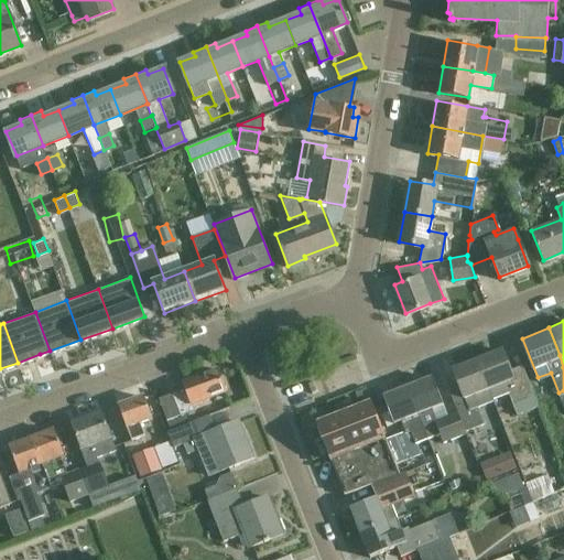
[(501,346),(476,356),(491,394),(508,388),(517,412),(539,405),(522,363),(510,367),(501,346)]
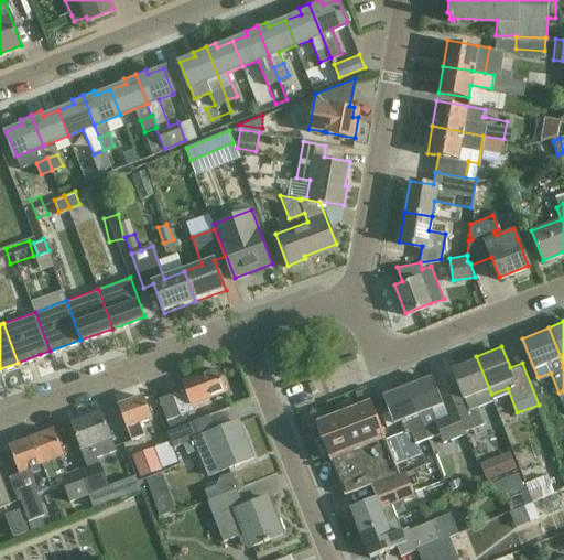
[(491,394),(476,356),(453,366),(461,386),(451,390),(457,409),(457,410),(465,430),(465,428),(485,420),(476,400),(491,394)]
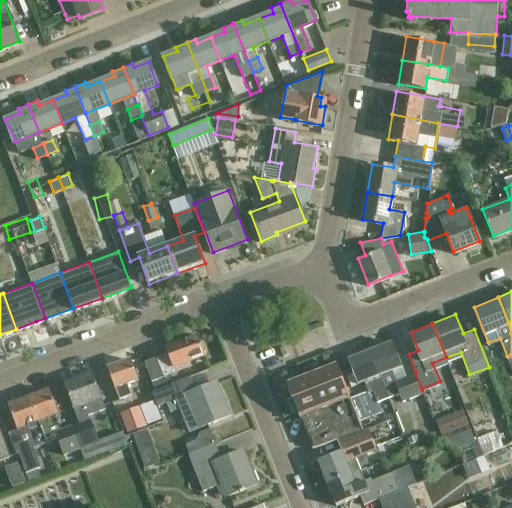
[(165,344),(168,351),(143,360),(151,379),(175,370),(174,365),(204,354),(196,332),(165,344)]
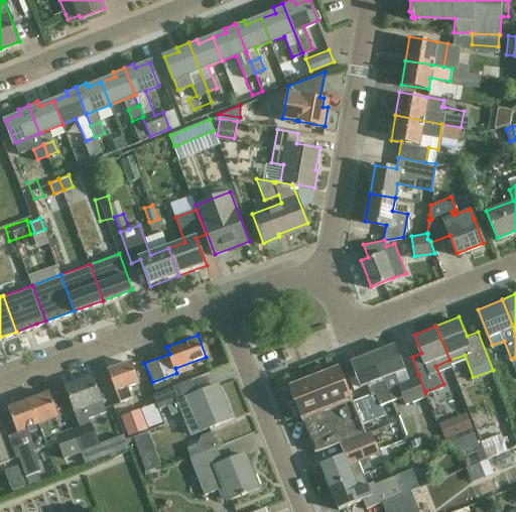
[(395,342),(372,351),(391,398),(401,394),(404,402),(425,393),(418,375),(398,382),(394,371),(405,367),(395,342)]
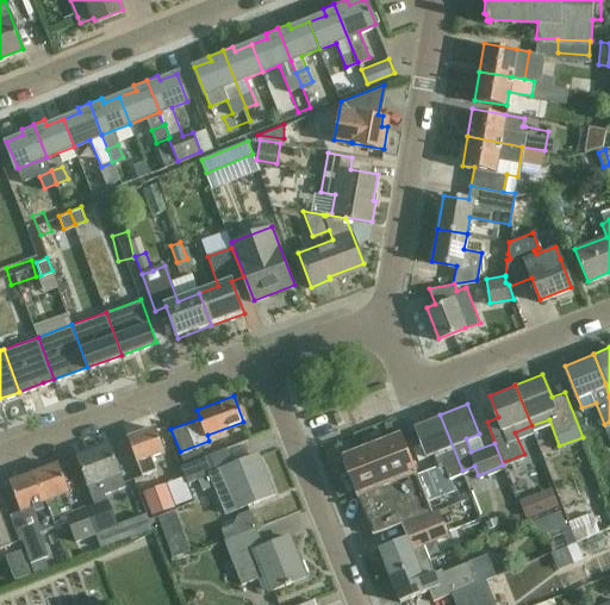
[(449,475),(462,471),(440,415),(412,425),(424,455),(431,451),(436,466),(417,473),(427,498),(453,487),(449,475)]
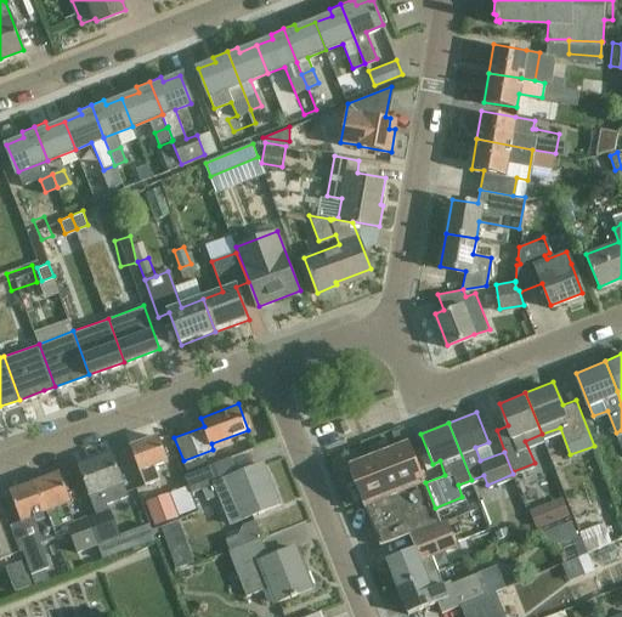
[(157,434),(129,443),(143,482),(158,477),(153,463),(167,458),(157,434)]
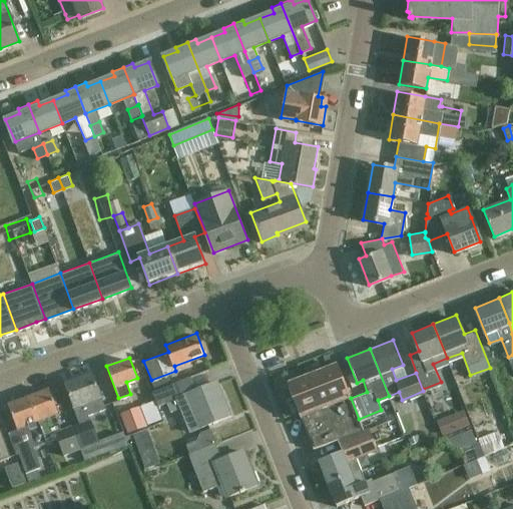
[(362,429),(346,387),(346,386),(337,363),(288,383),(298,409),(298,408),(313,448),(338,438),(362,429)]
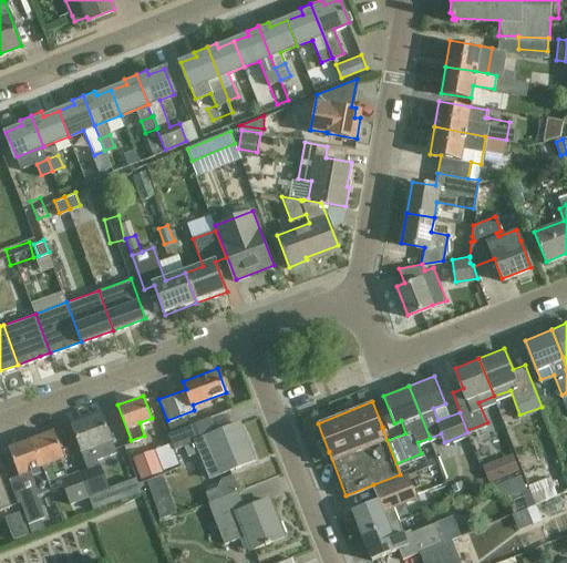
[(102,412),(71,423),(88,468),(81,471),(90,494),(105,489),(106,488),(95,458),(116,450),(102,412)]
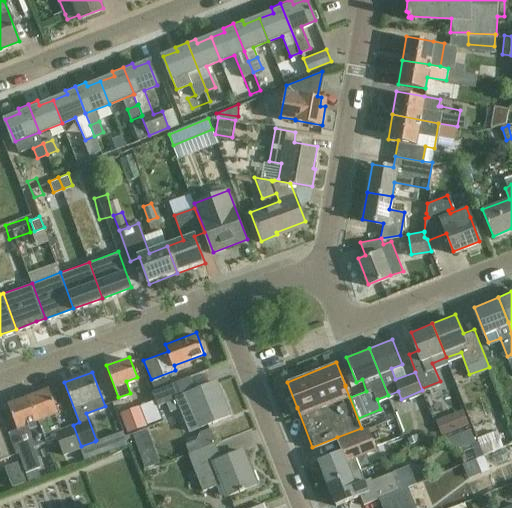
[(157,403),(166,399),(170,408),(180,404),(182,410),(183,409),(190,426),(198,422),(199,425),(229,413),(216,379),(193,388),(188,374),(151,388),(157,403)]
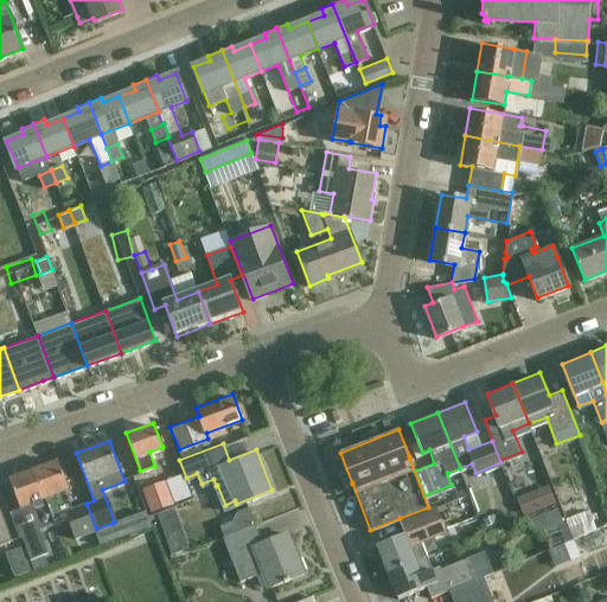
[(58,459),(34,468),(55,520),(66,517),(74,537),(95,529),(96,529),(87,504),(72,508),(65,490),(69,488),(58,459)]
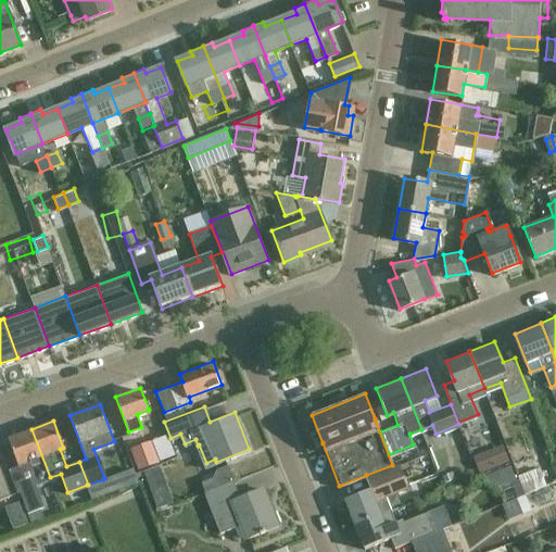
[(50,477),(32,429),(8,438),(17,464),(27,461),(36,483),(50,477)]
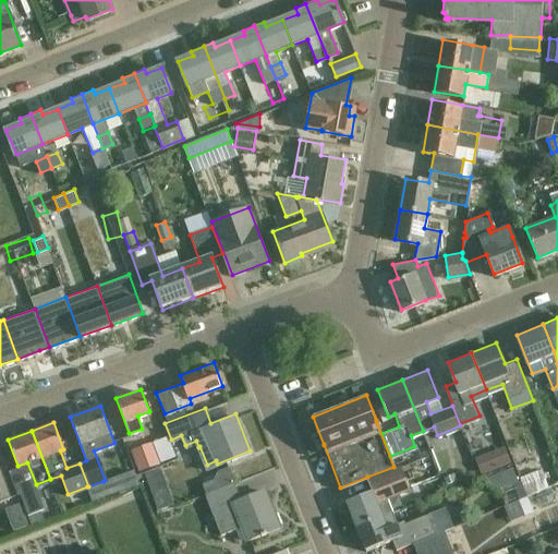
[(504,437),(510,458),(529,452),(522,431),(504,437)]
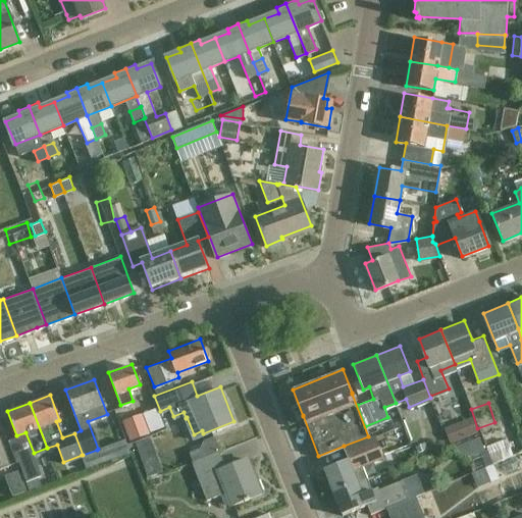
[(142,413),(123,419),(131,438),(149,432),(142,413)]
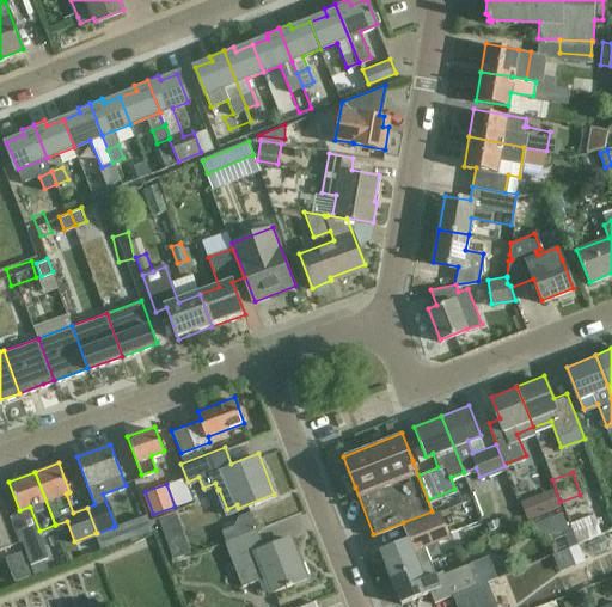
[(537,495),(520,501),(524,509),(527,519),(544,513),(540,503),(537,495)]
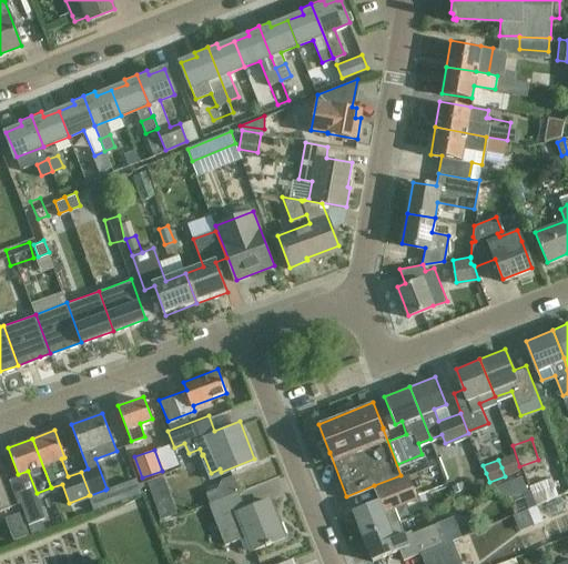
[(379,497),(352,509),(362,534),(389,523),(398,519),(394,505),(416,496),(407,473),(401,475),(374,485),(379,497)]
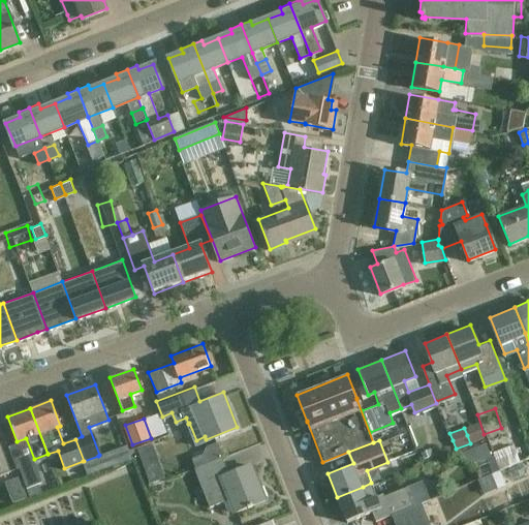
[(0,472),(10,469),(0,442),(0,441),(0,472)]
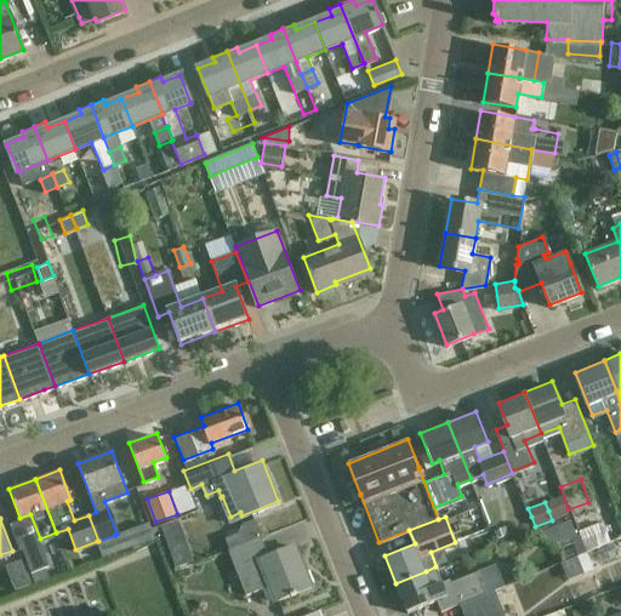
[(570,518),(541,529),(542,530),(543,532),(546,536),(548,537),(552,539),(554,541),(559,541),(564,540),(576,535),(570,518)]
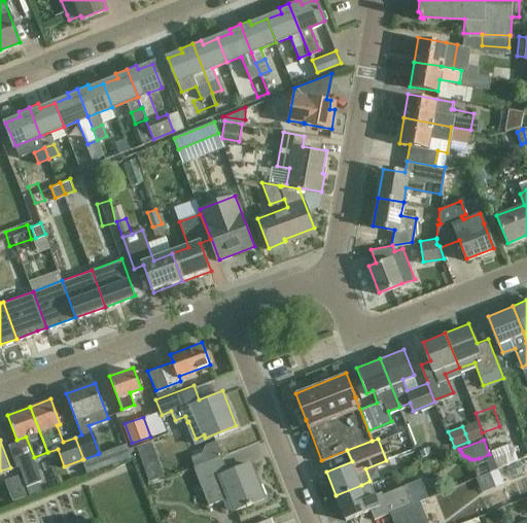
[(143,463),(157,459),(151,443),(138,448),(143,463)]
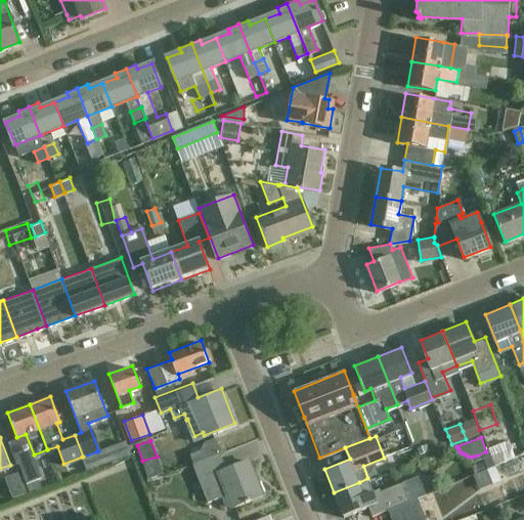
[(427,441),(417,445),(420,452),(430,448),(427,441)]
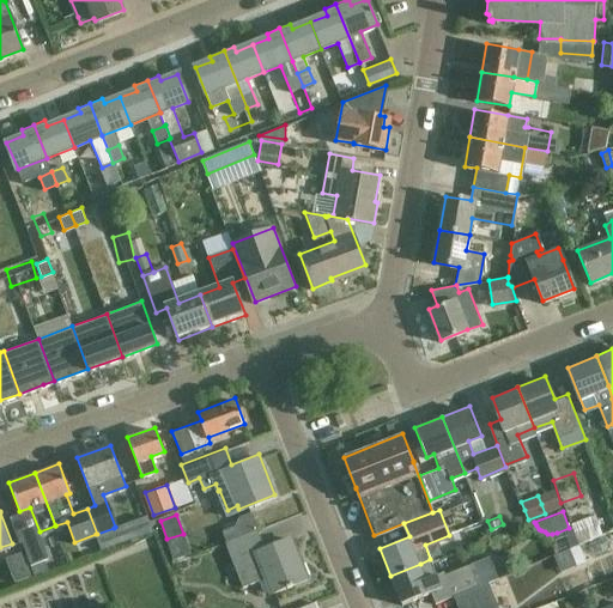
[(599,520),(575,529),(581,541),(604,532),(599,520)]
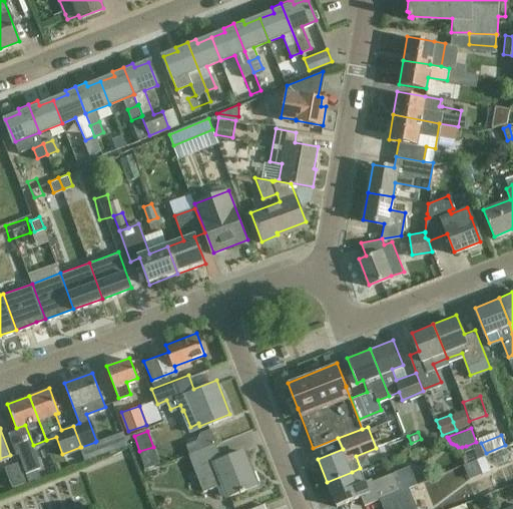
[(81,447),(80,447),(85,459),(99,454),(95,442),(81,447)]
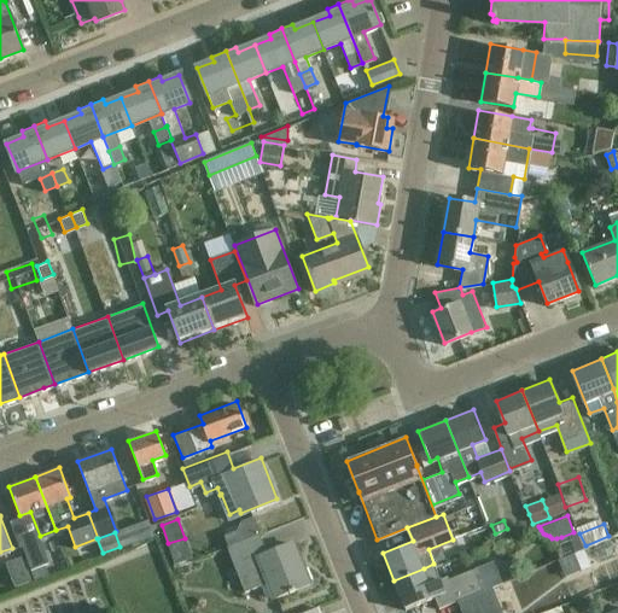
[(293,542),(268,553),(261,533),(227,547),(245,591),(268,582),(274,597),(310,583),(293,542)]
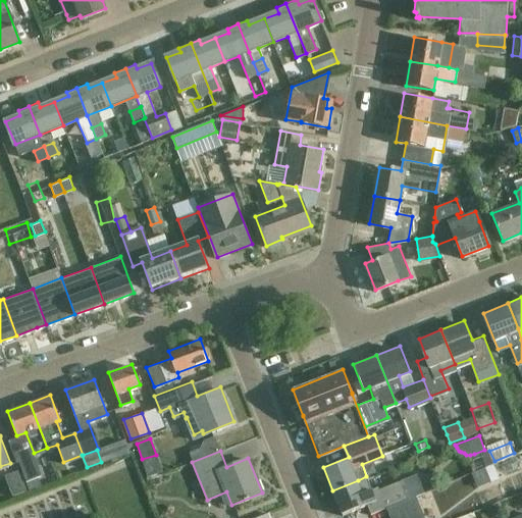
[(38,475),(39,474),(32,456),(18,461),(25,479),(38,475)]
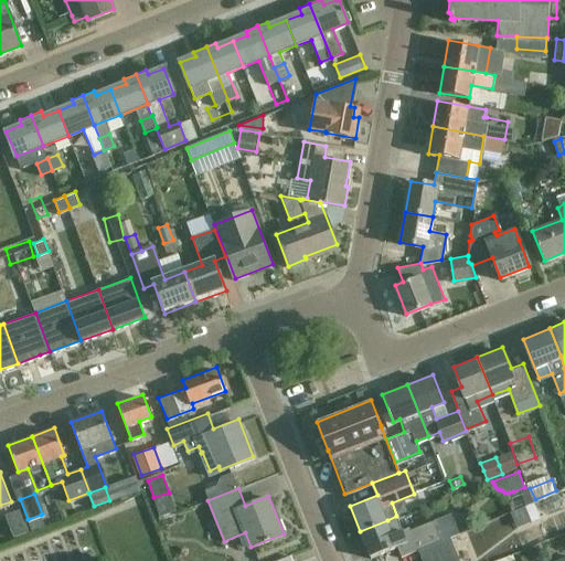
[(532,500),(524,504),(531,519),(540,516),(532,500)]
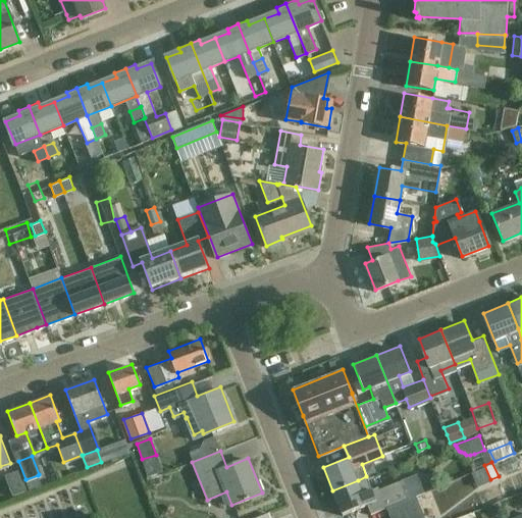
[(38,475),(25,479),(29,488),(41,483),(38,475)]
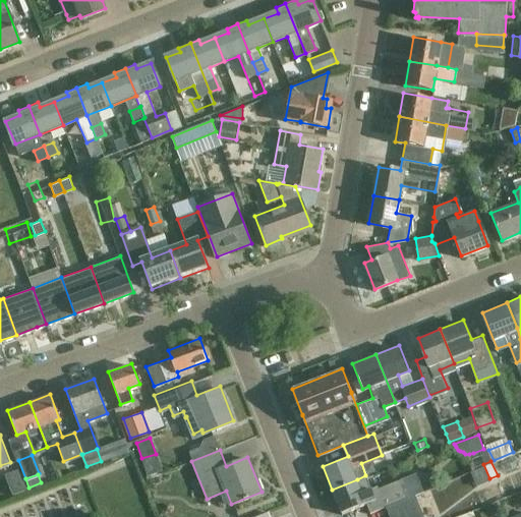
[(357,479),(332,490),(341,513),(366,503),(369,511),(387,504),(407,496),(399,477),(370,489),(365,475),(357,479)]
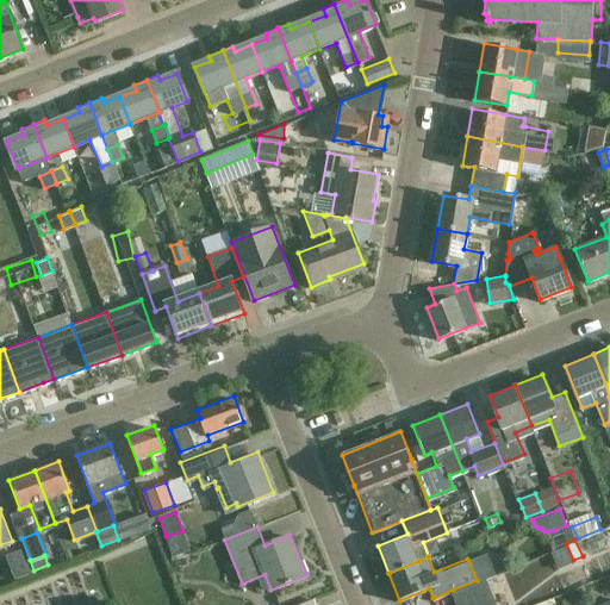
[(497,604),(486,577),(477,580),(453,590),(458,604),(497,604)]
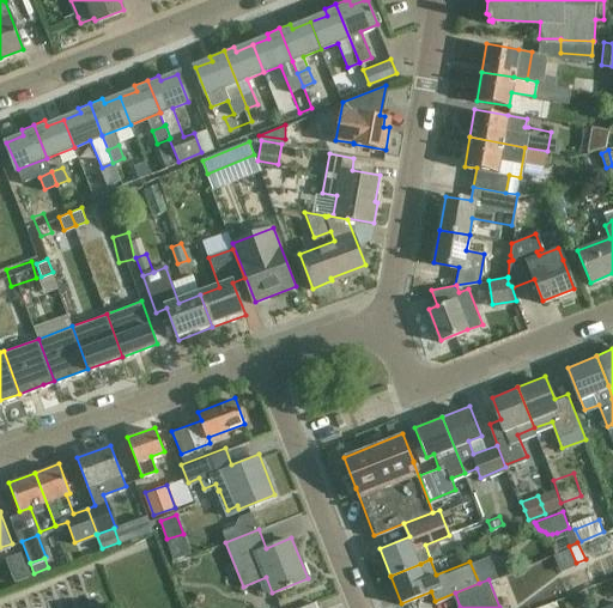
[(525,607),(552,607),(548,590),(522,597),(525,607)]
